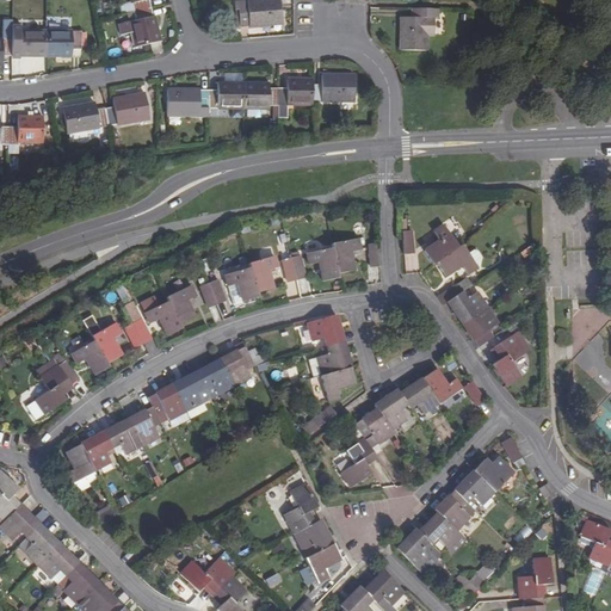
[(130,0),(134,12),(142,11),(152,7),(149,0),(130,0)]
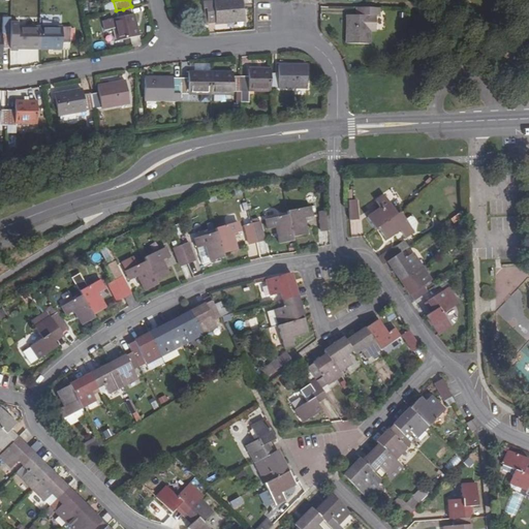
[(244,20),(242,0),(223,0),(204,1),(205,8),(207,8),(208,23),(217,23),(244,20)]
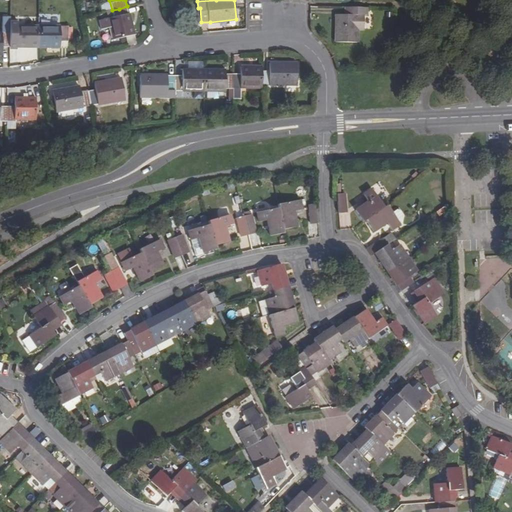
[(337,14),(337,42),(358,43),(358,29),(365,29),(366,15),(370,15),(370,8),(364,7),(355,7),(354,15),(347,15),(337,14)]
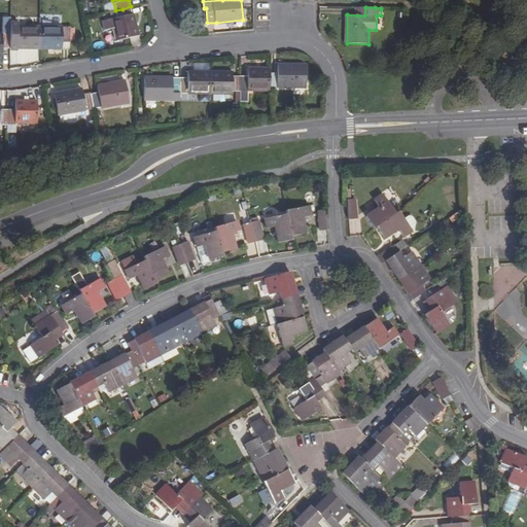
[(108,12),(114,41),(128,38),(137,36),(132,14),(125,16),(123,9),(115,10),(108,12)]
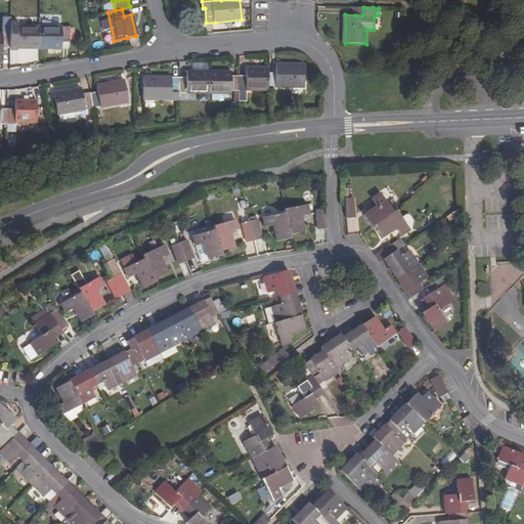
[(0,58),(2,59),(2,51),(10,51),(10,47),(10,38),(10,26),(10,16),(2,16),(2,38),(0,37),(0,58)]
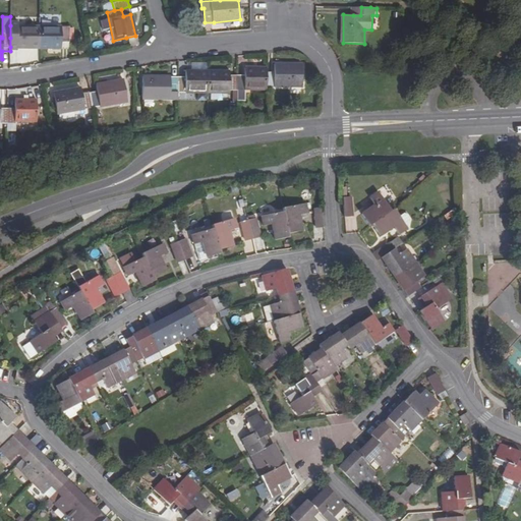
[(10,38),(10,47),(10,51),(40,51),(40,30),(17,30),(17,25),(10,25),(10,33),(10,38)]
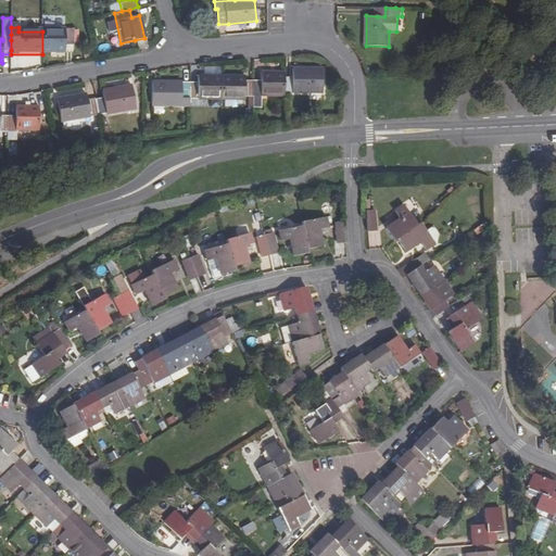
[(42,32),(42,54),(65,55),(65,48),(73,48),(73,33),(42,32)]
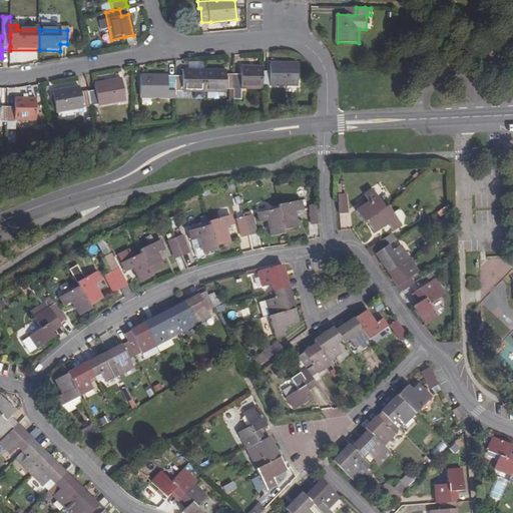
[(133,35),(124,37),(125,46),(135,44),(133,35)]
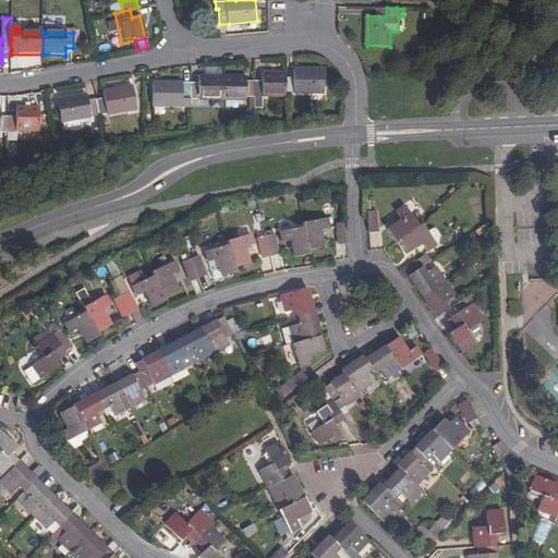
[(286,75),(286,92),(324,92),(324,69),(294,68),(294,76),(286,75)]
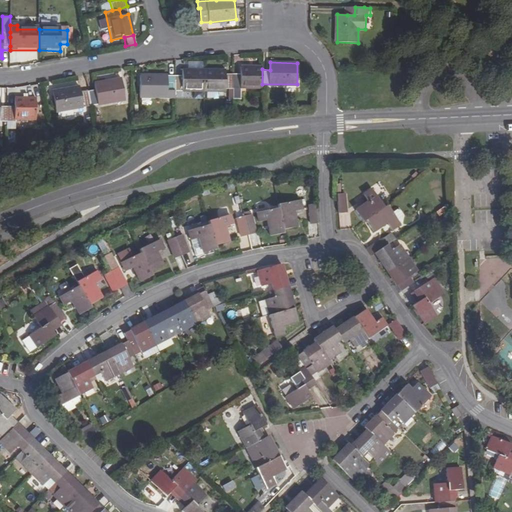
[(262,84),(262,69),(262,67),(241,66),(241,75),(233,74),(233,89),(233,101),(241,101),(241,88),(262,88),(262,84)]
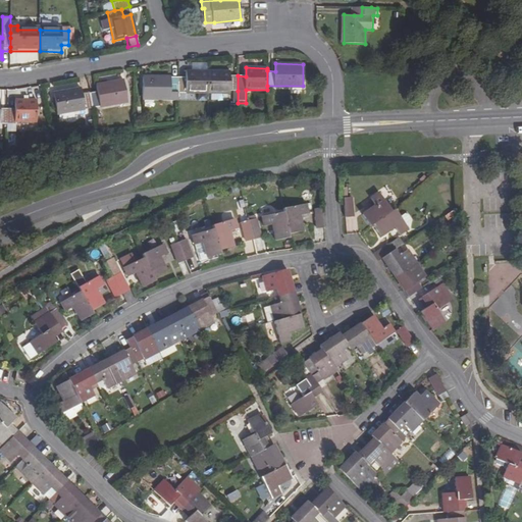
[(178,77),(178,93),(208,93),(208,71),(187,70),(187,77),(178,77)]
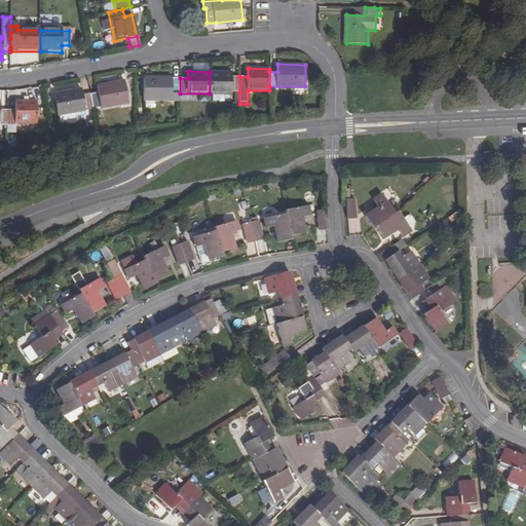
[(210,72),(210,94),(231,94),(231,91),(239,91),(239,76),(232,76),(232,72),(210,72)]
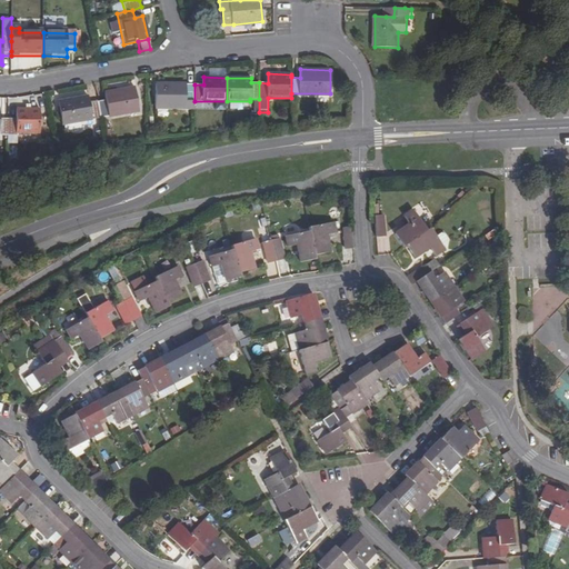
[(157,85),(156,107),(187,108),(187,100),(195,101),(195,85),(157,85)]
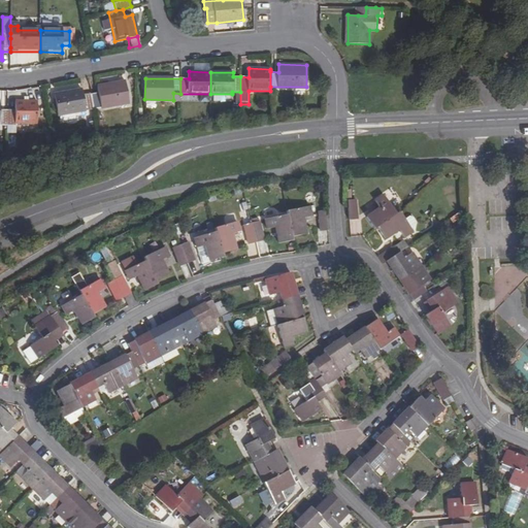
[(91,94),(93,108),(129,102),(125,80),(97,86),(98,93),(91,94)]
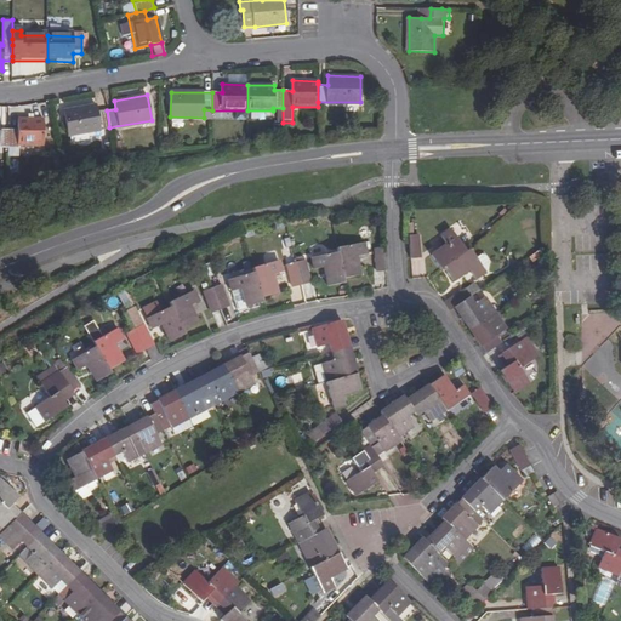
[(64,112),(69,138),(102,131),(101,129),(109,127),(107,110),(97,112),(96,107),(64,112)]
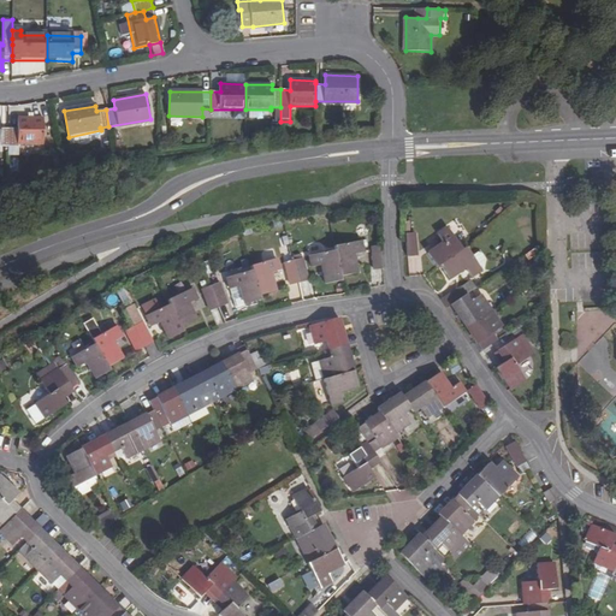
[(9,126),(7,146),(17,146),(17,143),(42,144),(43,119),(17,119),(17,128),(9,126)]
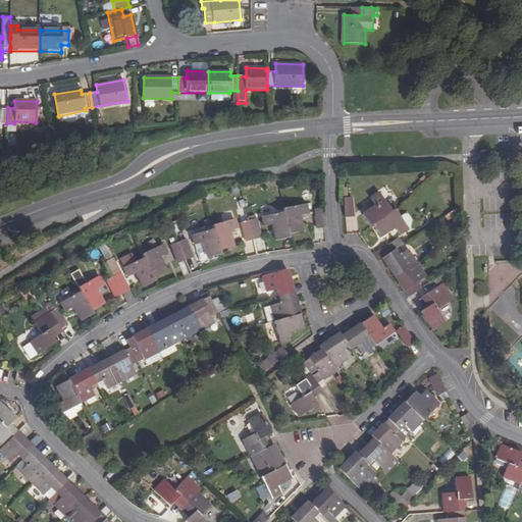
[(373,224),(381,236),(395,227),(399,235),(408,228),(396,210),(392,212),(379,193),(370,199),(375,206),(362,214),(370,226),(373,224)]
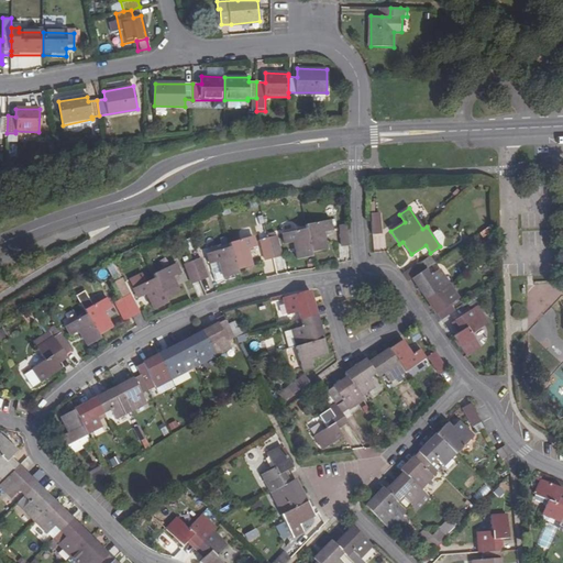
[(370,210),(372,231),(381,230),(378,209),(370,210)]
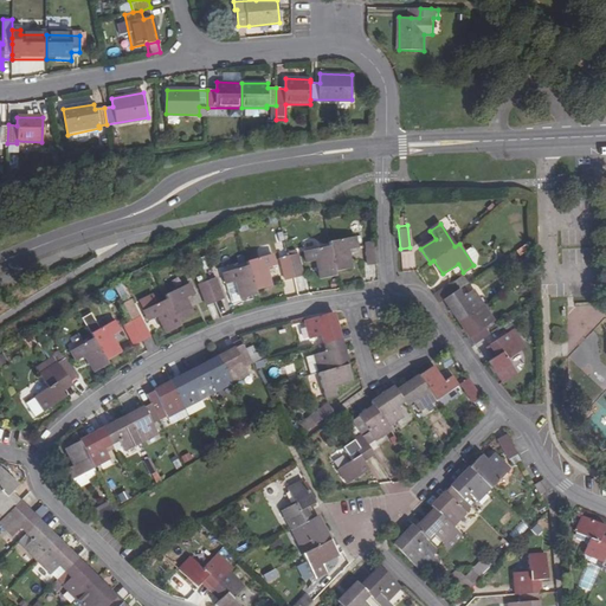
[(314,258),(317,277),(334,274),(333,270),(349,266),(346,247),(355,246),(354,236),(327,240),(328,244),(302,249),(304,260),(314,258)]
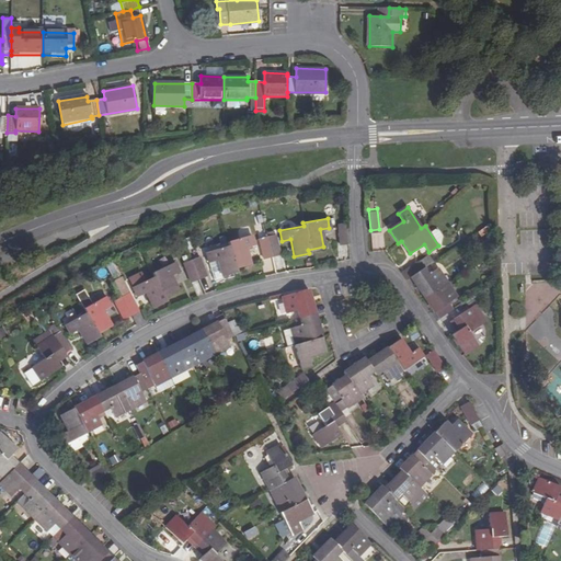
[(338,221),(340,243),(348,242),(346,221),(338,221)]
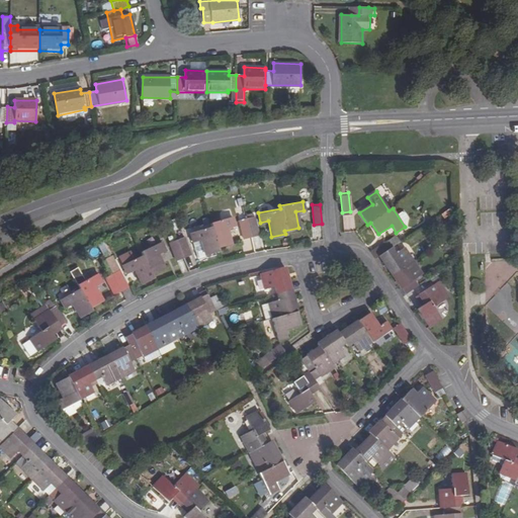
[(237,219),(242,238),(248,236),(256,234),(251,214),(244,217),(237,219)]
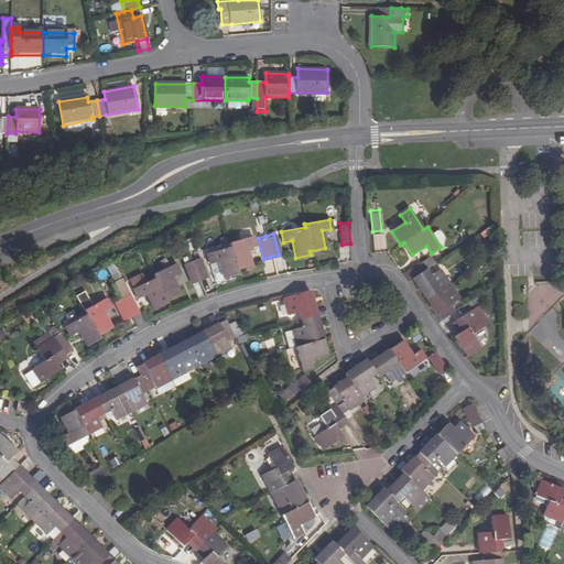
[(216,261),(221,278),(237,272),(235,269),(249,264),(243,248),(252,245),(249,235),(225,242),(227,247),(203,255),(207,264),(216,261)]
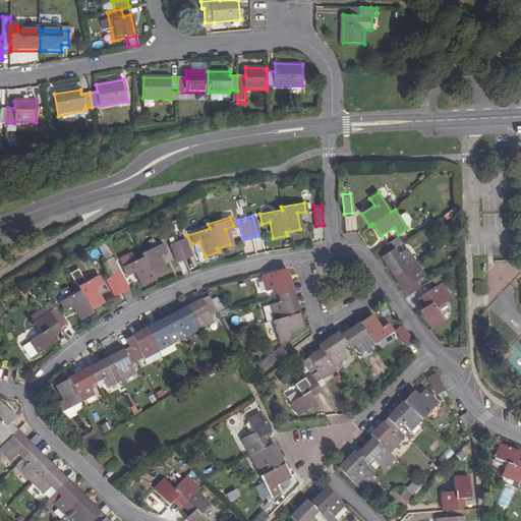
[(169,242),(176,261),(183,257),(190,255),(183,237),(176,240),(169,242)]
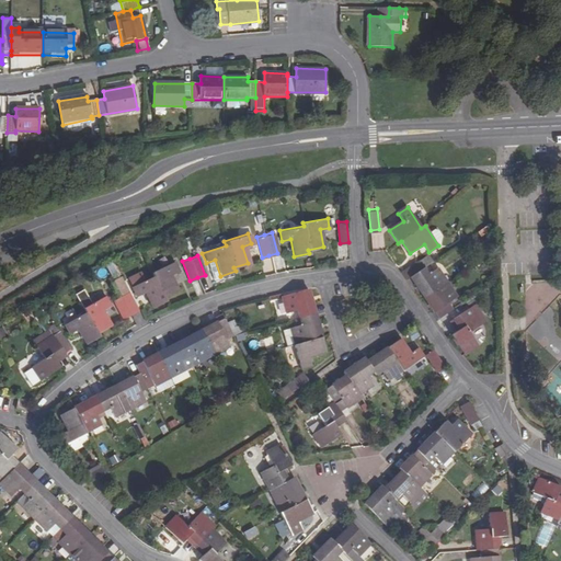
[(220,276),(215,260),(206,263),(212,279),(220,276)]
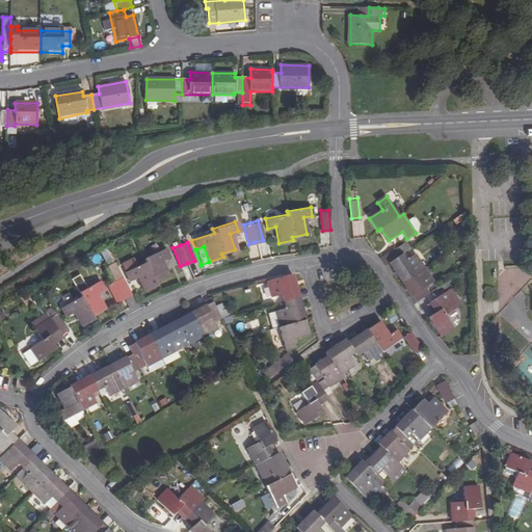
[(137,274),(143,289),(157,284),(156,280),(169,274),(163,259),(171,256),(167,247),(145,256),(147,259),(137,263),(126,268),(130,277),(137,274)]
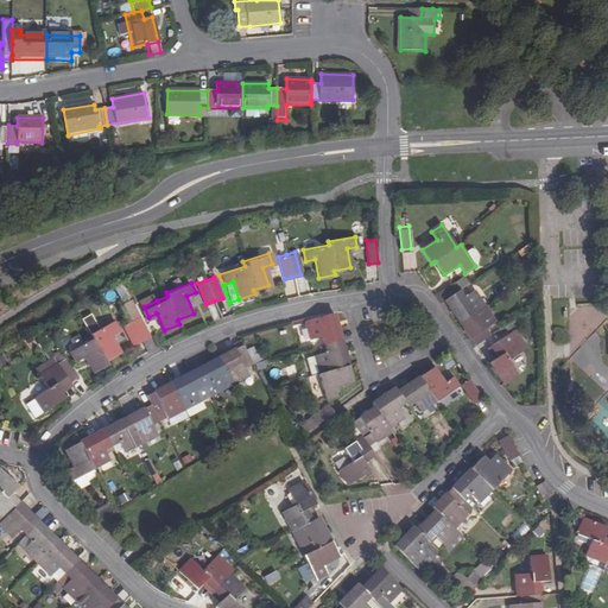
[(469,336),(475,346),(489,336),(485,328),(494,322),(485,306),(474,291),(463,298),(458,290),(454,283),(435,296),(439,303),(444,299),(460,322),(469,336)]
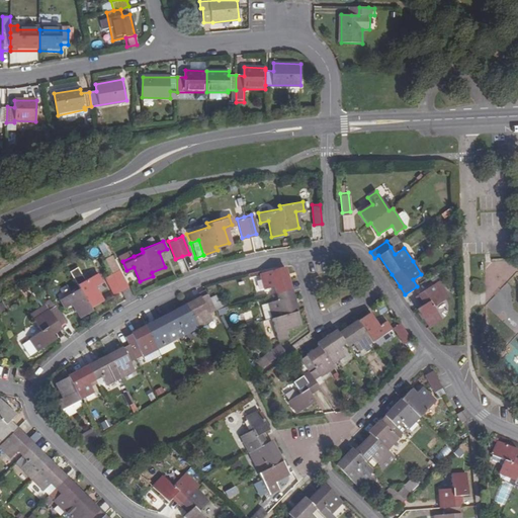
[(131,248),(118,253),(122,261),(134,256),(131,248)]
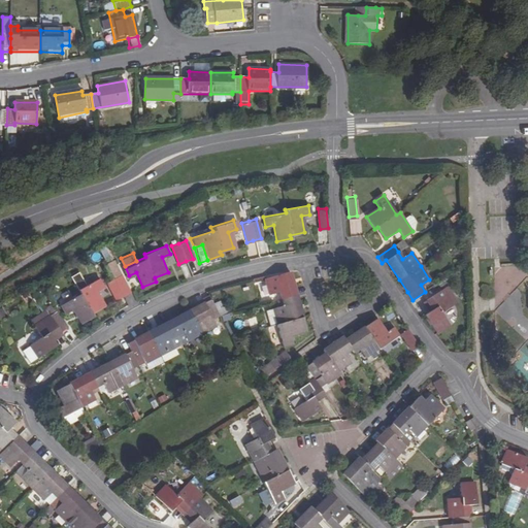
[(106,281),(116,298),(123,295),(129,292),(112,259),(105,263),(113,277),(106,281)]
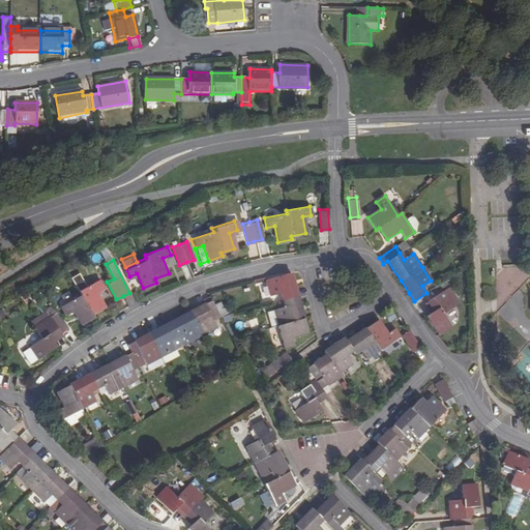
[(278,327),(285,350),(295,347),(292,339),(307,334),(304,320),(298,297),(292,274),(267,282),(272,297),(282,295),(284,301),(285,308),(275,312),(280,327),(278,327)]
